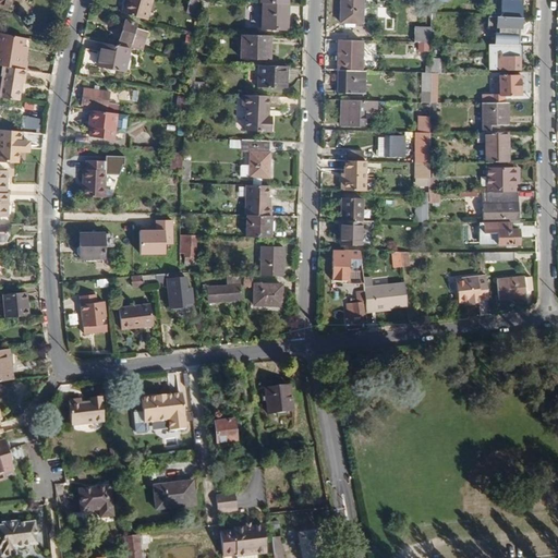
[(146,17),(150,0),(123,0),(121,11),(146,17)]
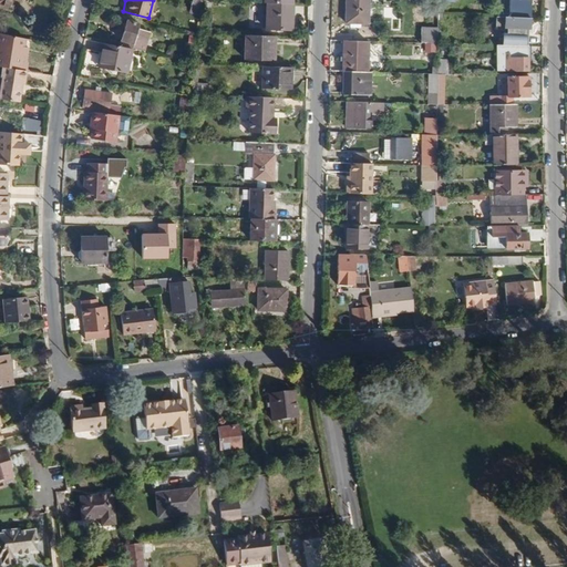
[(200,6),(200,0),(191,0),(188,11),(200,14),(203,6),(200,6)]
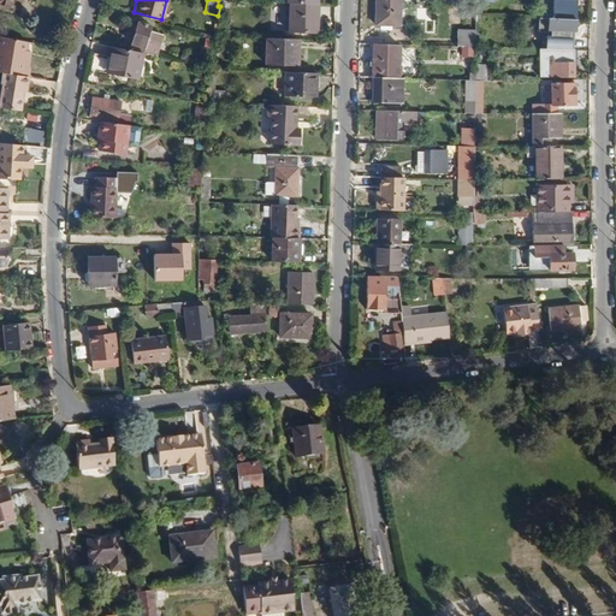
[(398,11),(398,0),(375,0),(375,11),(398,11)]
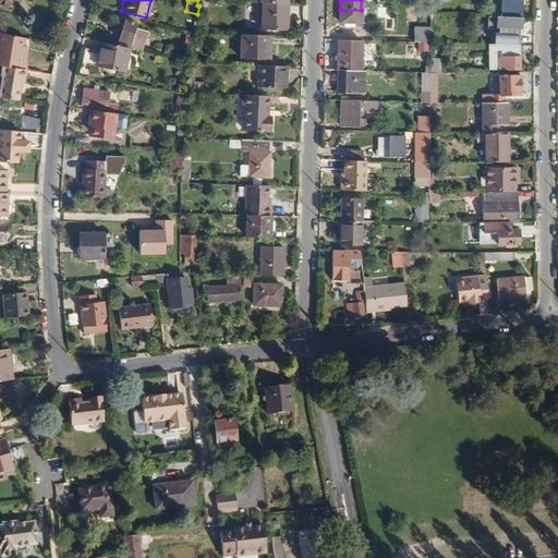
[(520,17),(520,0),(500,0),(500,16),(520,17)]
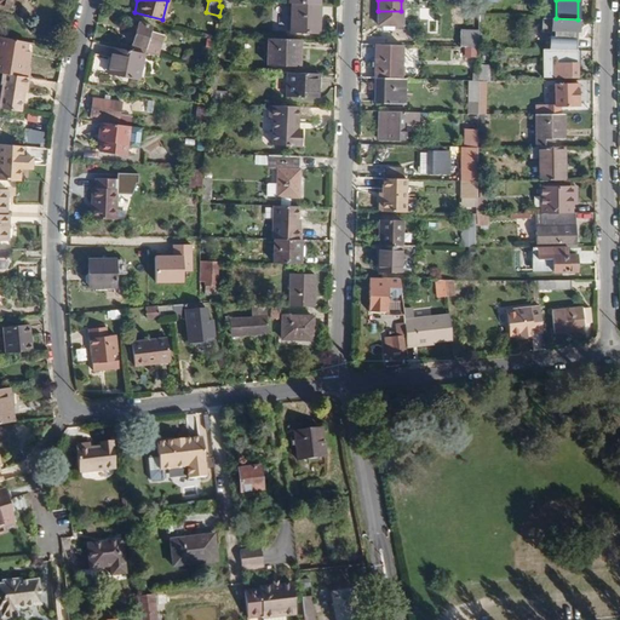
[(319,19),(319,3),(291,1),(290,29),(313,30),(313,19),(319,19)]
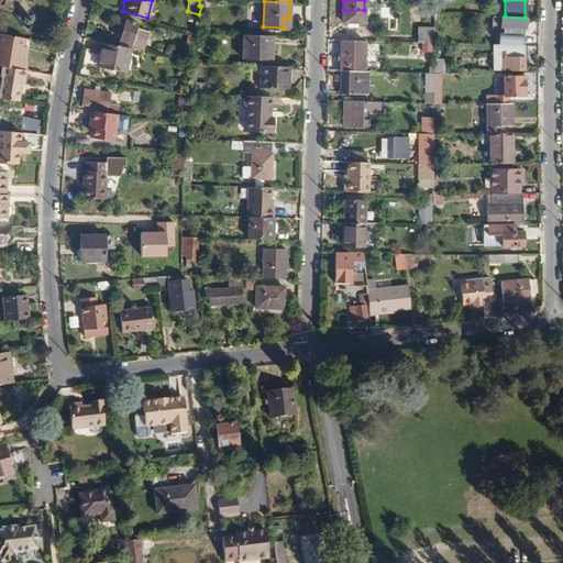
[(364,21),(364,10),(343,10),(343,20),(364,21)]
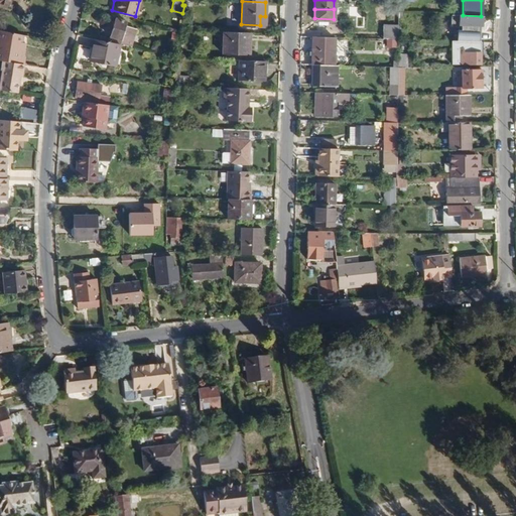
[(481,25),(481,16),(463,15),(446,14),(446,23),(481,25)]
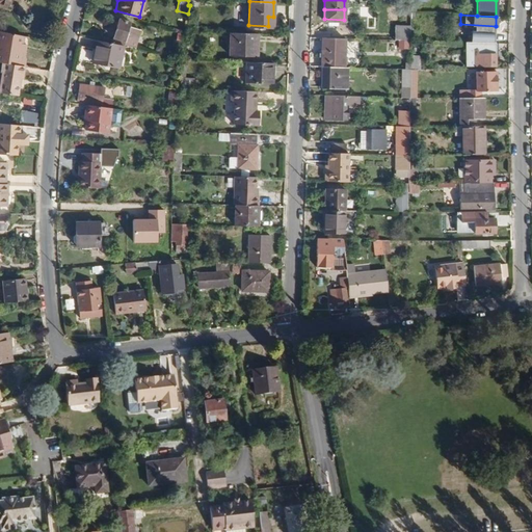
[(135,48),(140,29),(127,25),(128,20),(118,18),(112,43),(122,45),(135,48)]
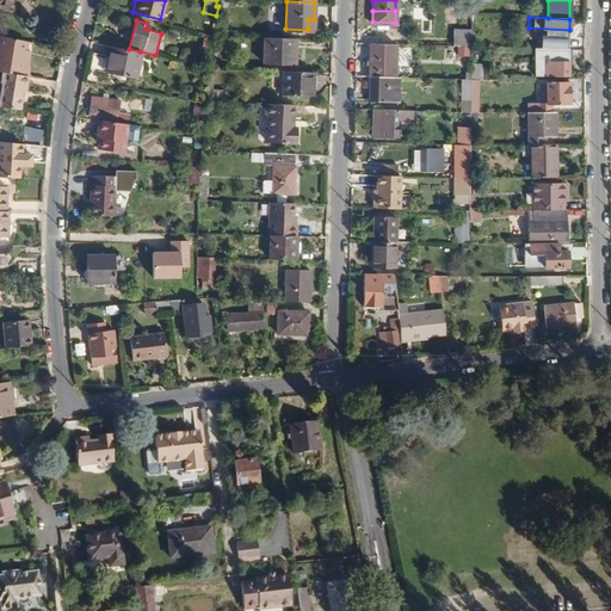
[(471,45),(471,28),(452,28),(452,44),(471,45)]
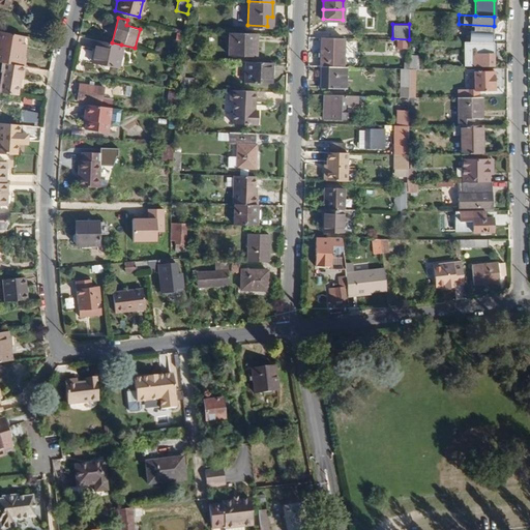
[(24,56),(26,42),(23,41),(24,35),(0,29),(0,60),(2,61),(24,65),(26,57),(24,56)]
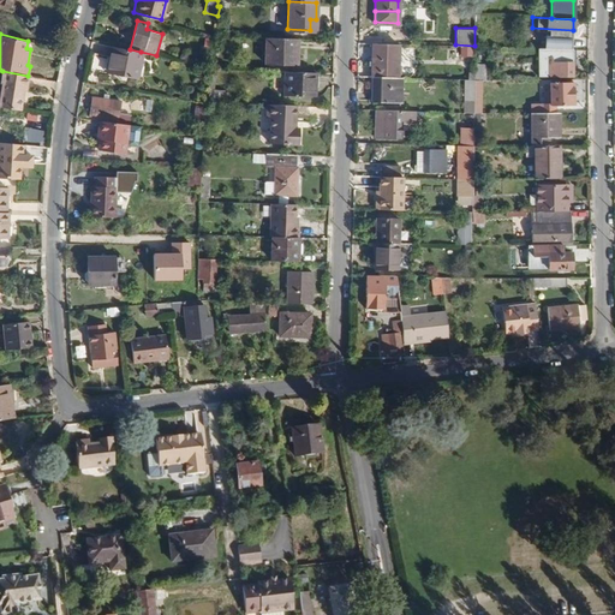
[(297,63),(297,37),(266,36),(264,61),(297,63)]
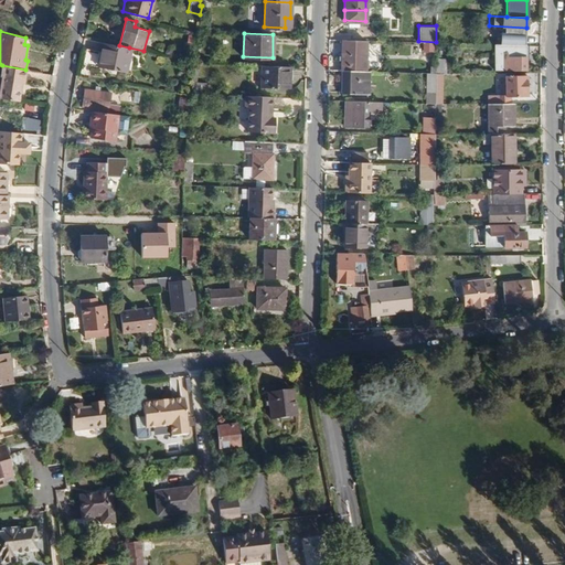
[(364,71),(365,40),(341,40),(341,70),(342,70),(364,71)]
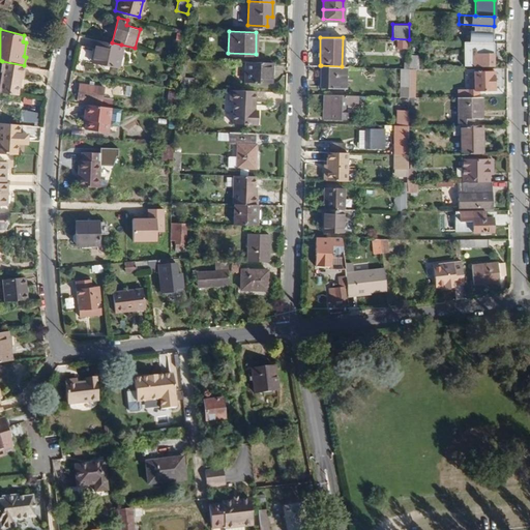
[(117,67),(121,45),(112,42),(95,38),(94,47),(98,48),(95,62),(117,67)]
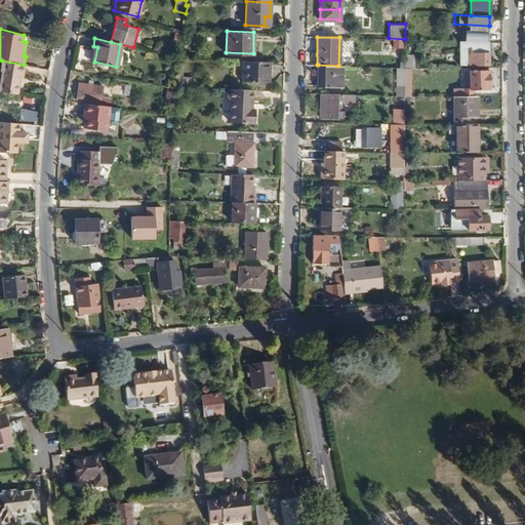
[(488,64),(488,52),(479,52),(478,48),(458,49),(458,64),(488,64)]
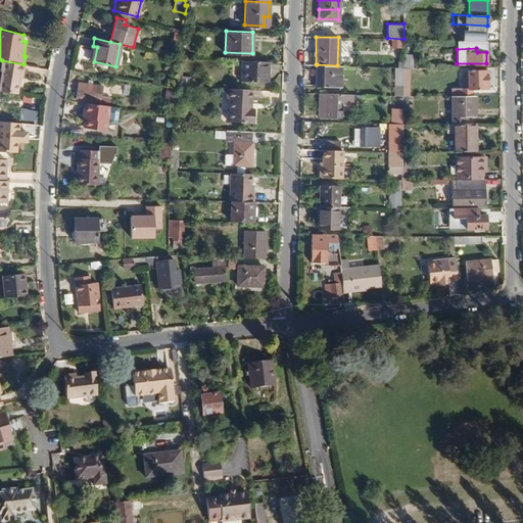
[(412,67),(413,54),(403,54),(402,67),(409,67),(412,67)]
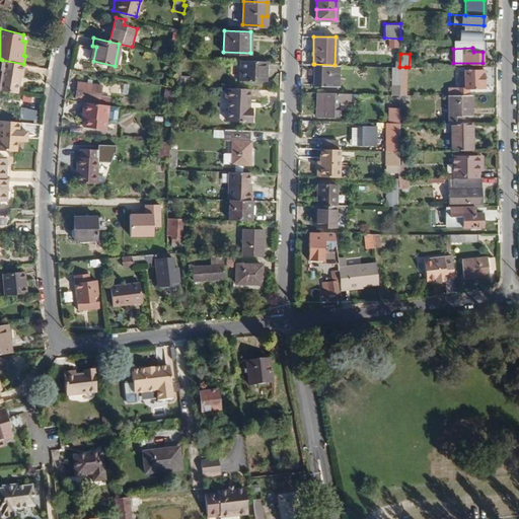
[(0,88),(17,91),(19,76),(21,76),(23,64),(2,60),(0,68),(0,69),(1,70),(0,75),(0,88)]
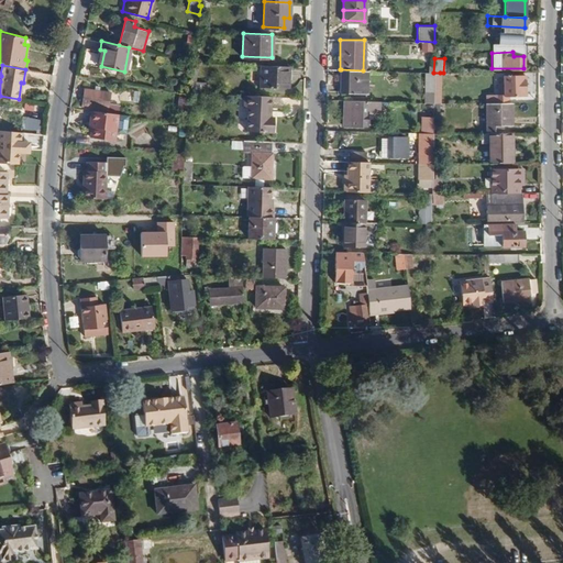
[(288,87),(288,65),(261,65),(260,86),(288,87)]
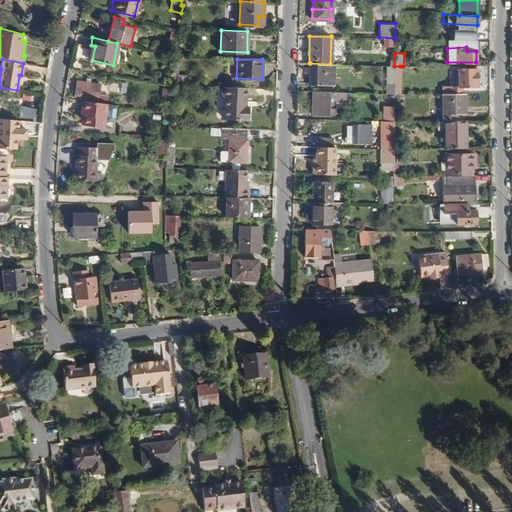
[(332,85),(333,64),(330,64),(310,63),(308,83),(332,85)]
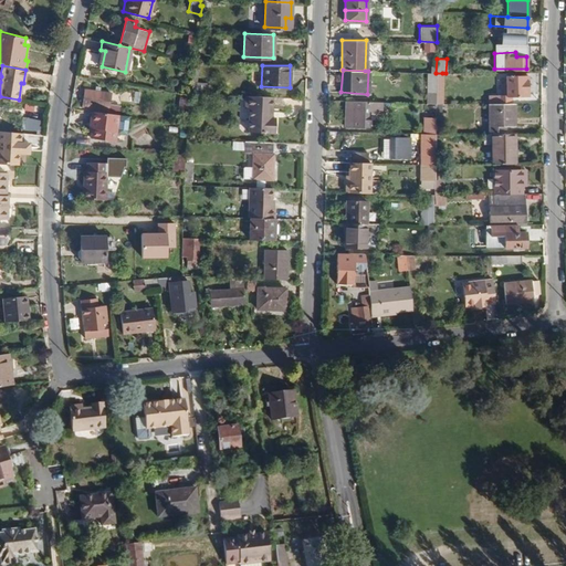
[(435,103),(436,73),(426,72),(426,103),(435,103)]
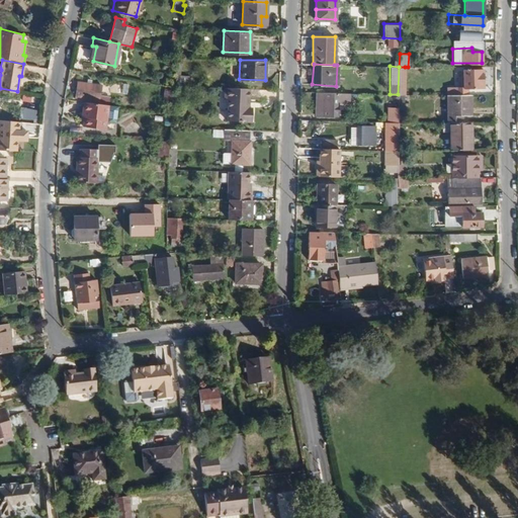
[(467,93),(467,87),(483,87),(483,69),(462,69),(462,81),(458,81),(458,86),(454,86),(454,94),(467,93)]
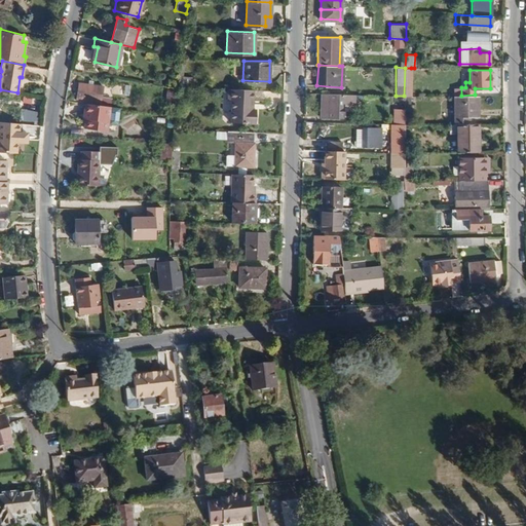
[(193,86),(194,76),(178,75),(177,86),(193,86)]
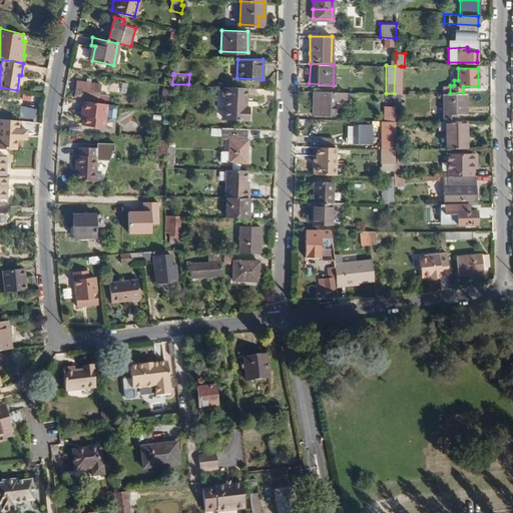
[(98,93),(99,83),(90,82),(85,81),(76,80),(73,96),(107,101),(108,95),(98,93)]
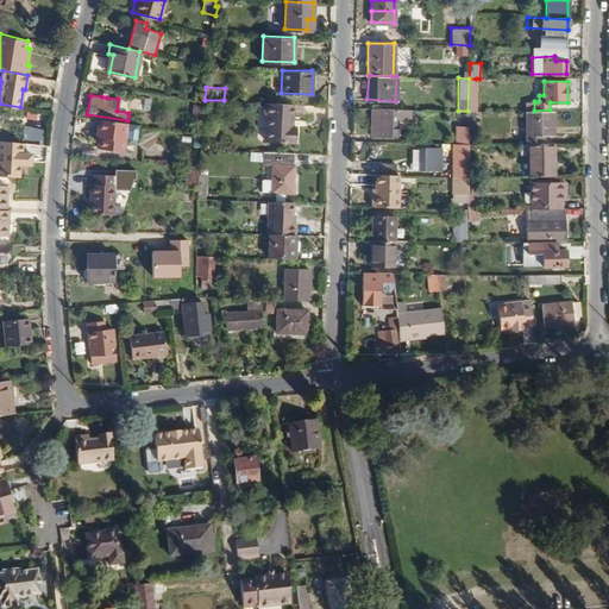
[(201,115),(201,104),(193,102),(192,114),(201,115)]
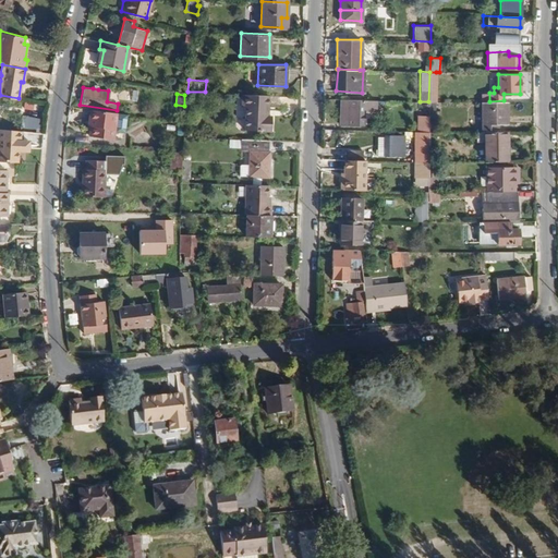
[(267,114),(268,95),(241,94),(241,106),(244,106),(244,129),(270,130),(270,114),(267,114)]
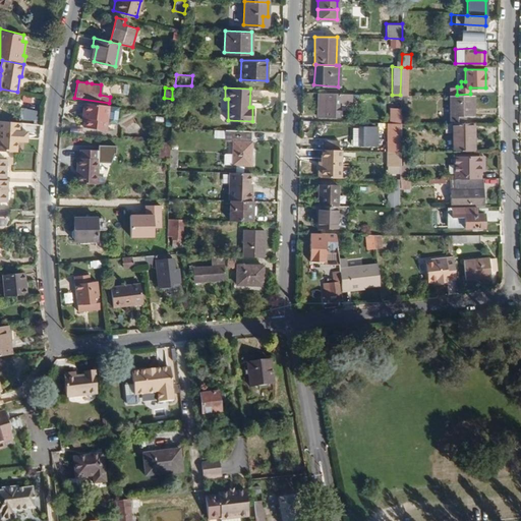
[(351,105),(351,94),(317,93),(317,115),(338,115),(338,105),(351,105)]
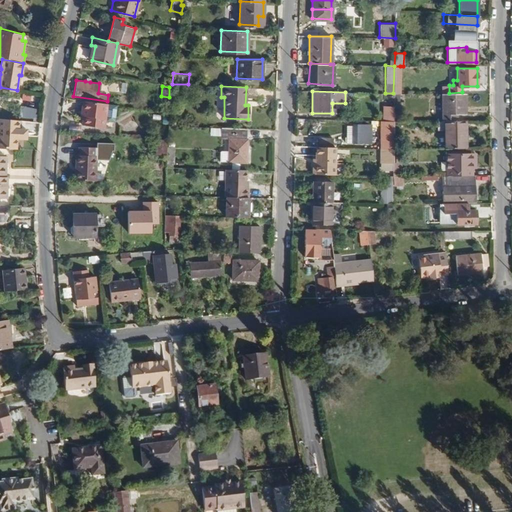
[(34,102),(35,94),(21,92),(20,100),(34,102)]
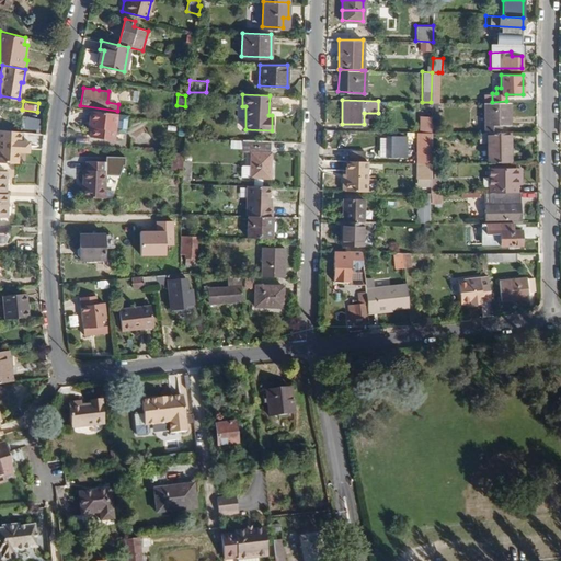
[(508,125),(508,101),(506,101),(492,102),(483,102),(484,132),(495,132),(495,125),(500,125),(508,125)]
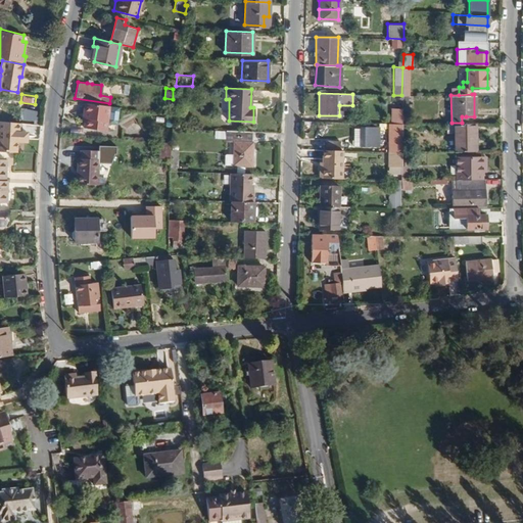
[(116,123),(119,106),(84,101),(83,110),(85,110),(84,117),(83,126),(105,130),(106,122),(116,123)]
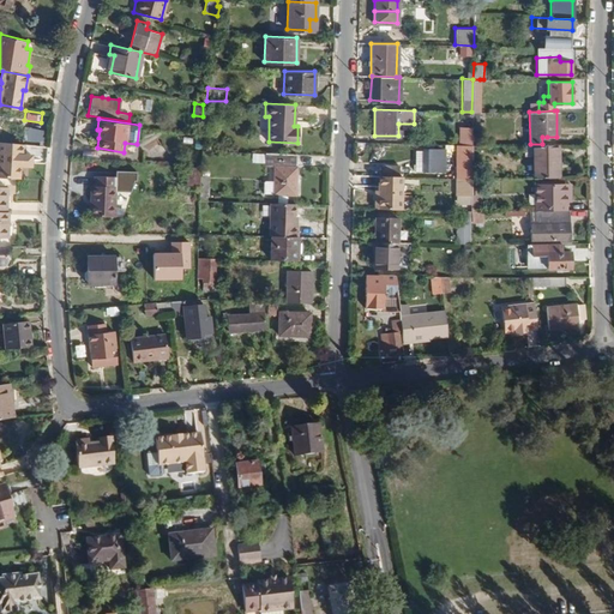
[(471,145),(471,126),(459,126),(459,144),(471,145)]
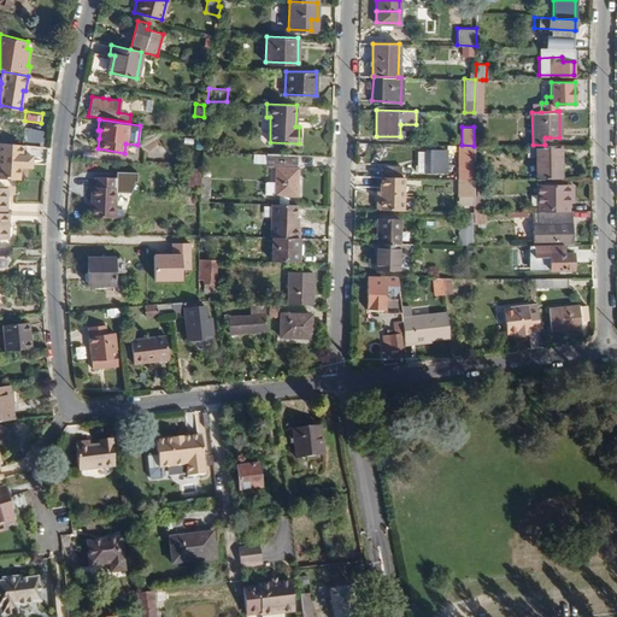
[(22,129),(21,142),(41,142),(41,130),(22,129)]
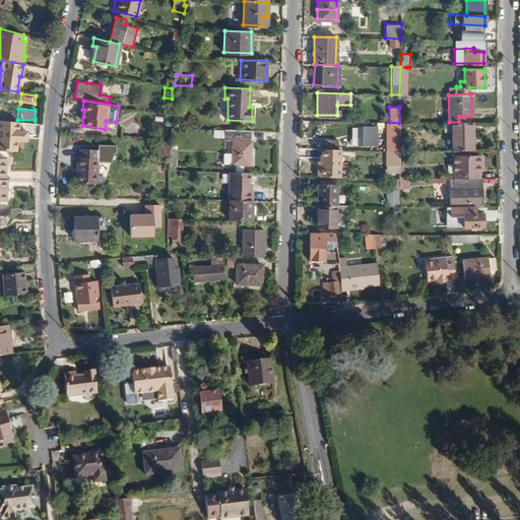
[(18,130),(18,121),(0,119),(0,149),(14,150),(15,137),(14,130),(18,130)]
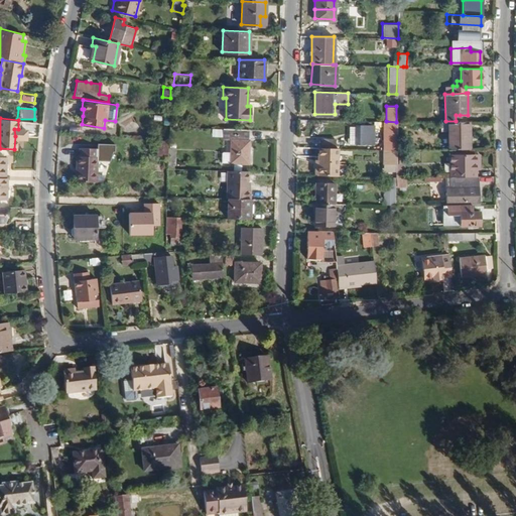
[(395,149),(396,122),(386,121),(383,121),(383,149),(395,149)]
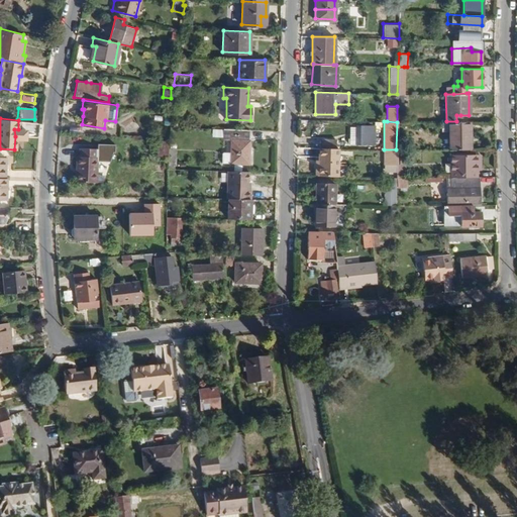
[(469,148),(469,121),(461,121),(456,121),(446,121),(440,121),(440,131),(448,131),(448,149),(469,148)]
